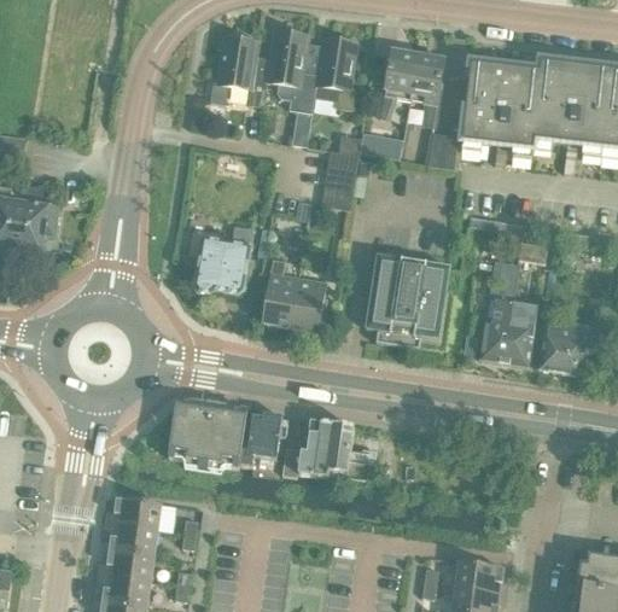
[(296,110),(291,144),(307,146),(315,85),(316,74),(303,71),(309,34),(274,29),(269,57),(256,56),(255,68),(268,69),(267,81),(278,82),(278,91),(283,98),(291,99),(290,109),(296,110)]
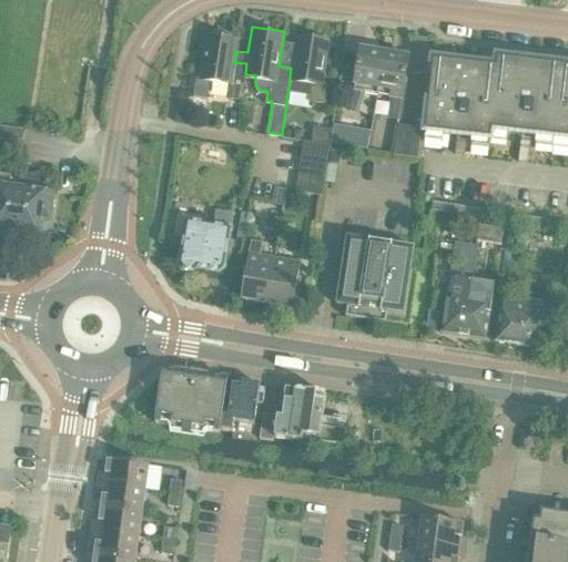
[(230,81),(227,95),(242,96),(245,74),(246,63),(234,62),(235,51),(237,38),(205,33),(199,74),(195,74),(193,93),(206,95),(209,78),(230,81)]
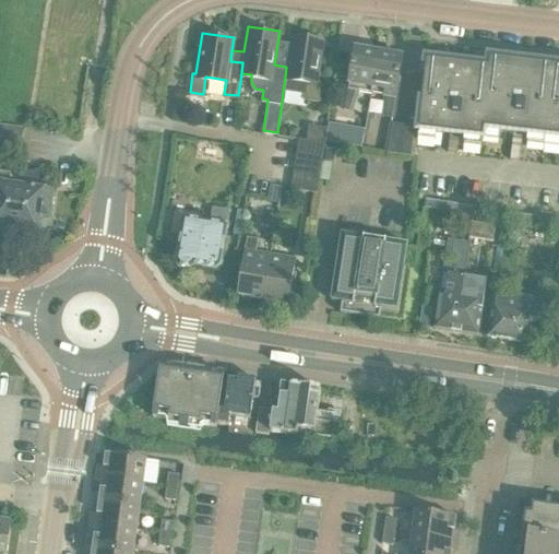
[(292,33),(286,67),(285,77),(307,80),(305,96),(318,98),(321,80),(317,80),(323,37),(292,33)]
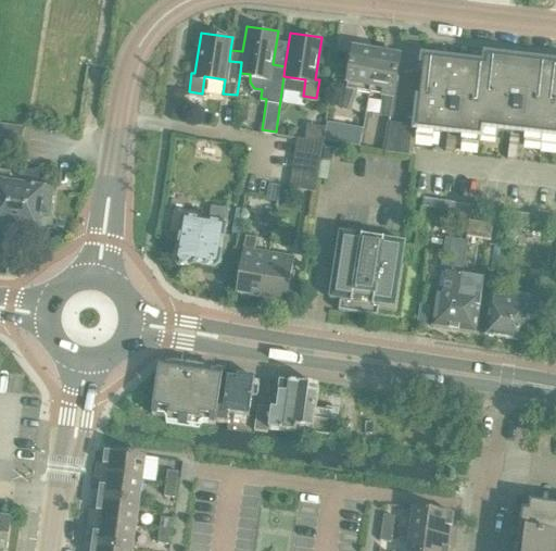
[(355,87),(368,89),(376,48),(353,45),(348,73),(344,73),(339,104),(349,105),(355,87)]
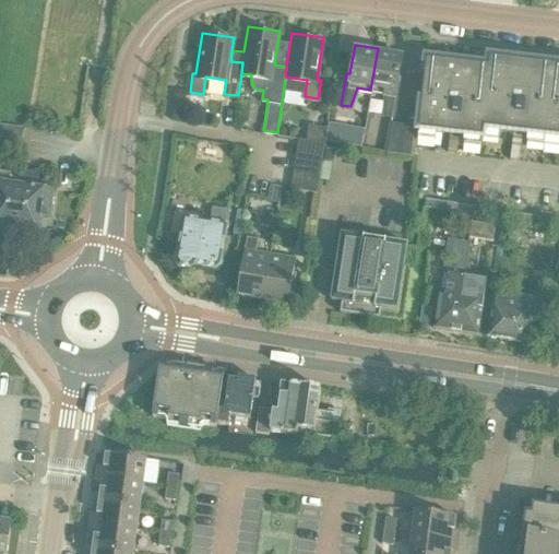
[(378,48),(370,90),(383,92),(384,112),(393,114),(399,81),(396,81),(401,52),(378,48)]
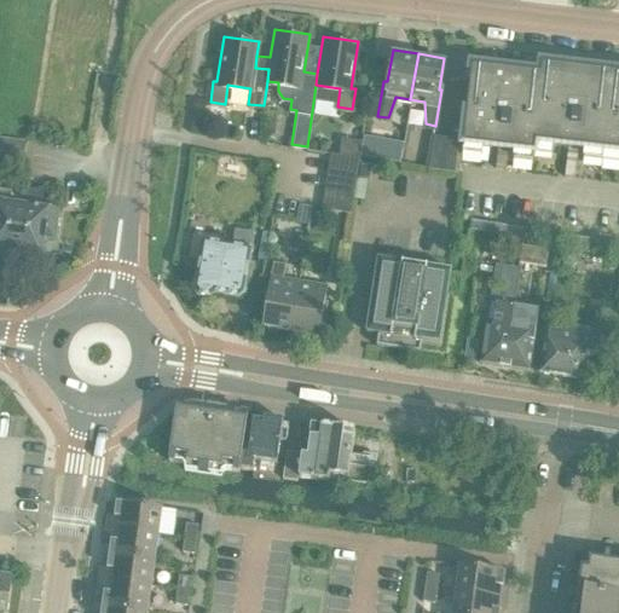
[(532,138),(536,139),(568,143),(565,172),(576,173),(579,144),(603,146),(612,68),(542,59),(541,69),(532,138)]
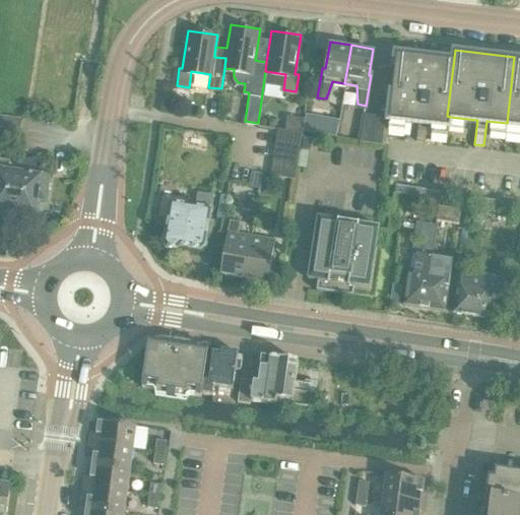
[(396,51),(388,116),(388,118),(417,121),(415,138),(426,139),(428,122),(449,125),(450,117),(447,116),(454,58),(396,51)]
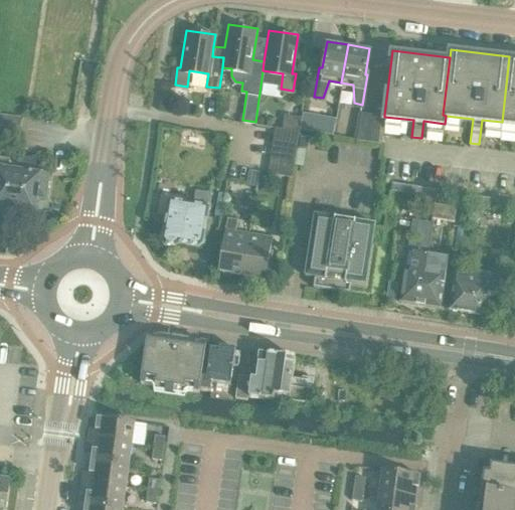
[(514,56),(509,56),(502,122),(514,123),(514,56)]
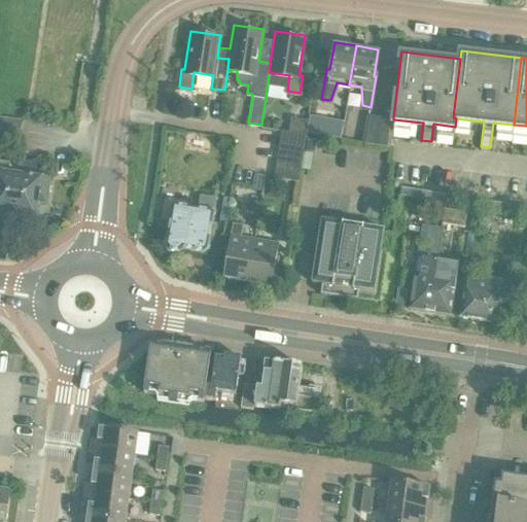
[(310,112),(308,130),(325,133),(328,115),(310,112)]
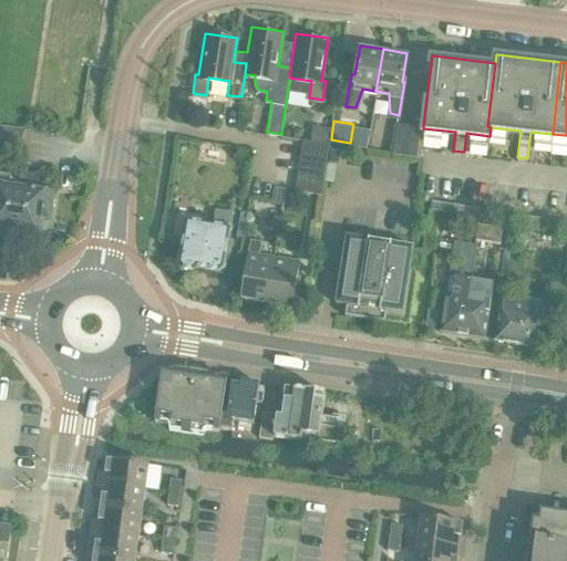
[(390,152),(406,153),(420,155),(423,128),(423,126),(393,122),(390,152)]
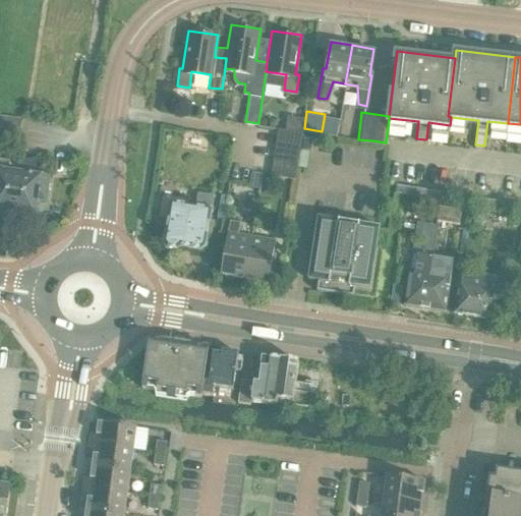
[(278,126),(276,140),(299,144),(303,115),(287,113),(285,127),(278,126)]
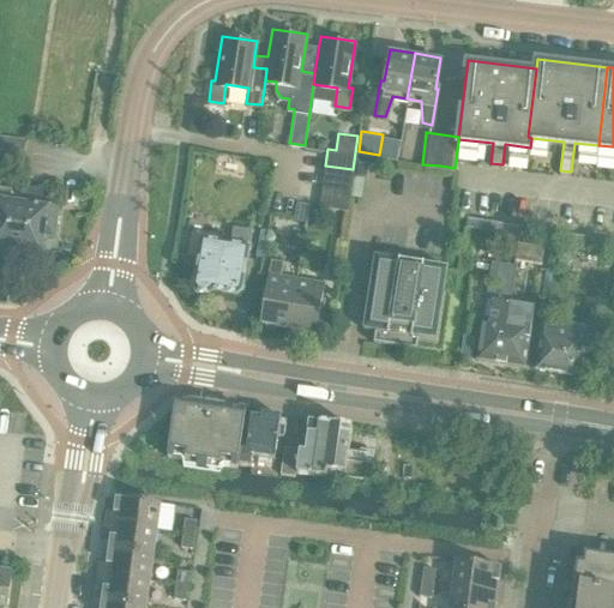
[(355,170),(366,173),(369,161),(357,158),(355,170)]
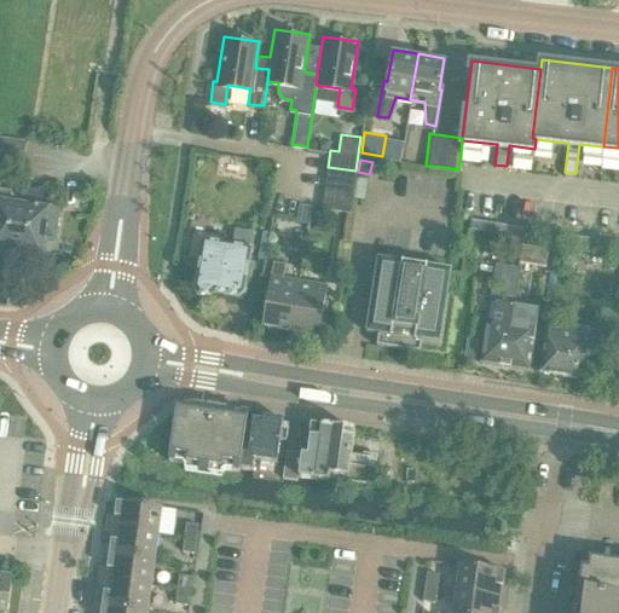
[(328,167),(324,186),(352,190),(356,171),(328,167)]
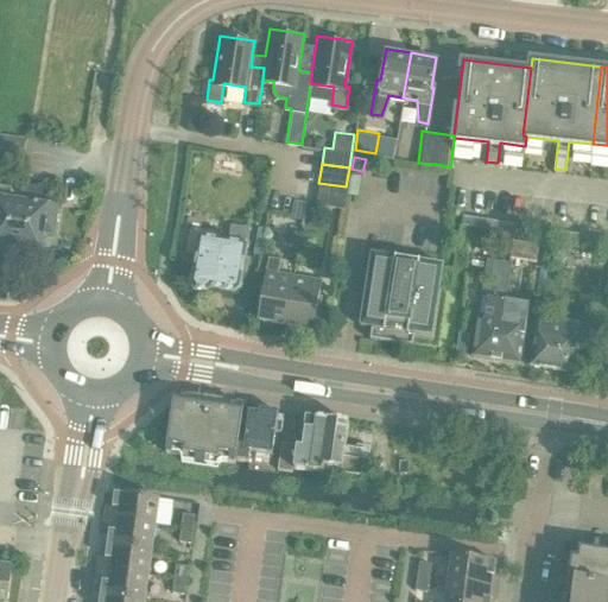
[(17,185),(0,182),(0,246),(12,248),(12,244),(38,247),(42,226),(49,227),(50,219),(52,220),(55,202),(30,198),(30,201),(14,198),(17,185)]
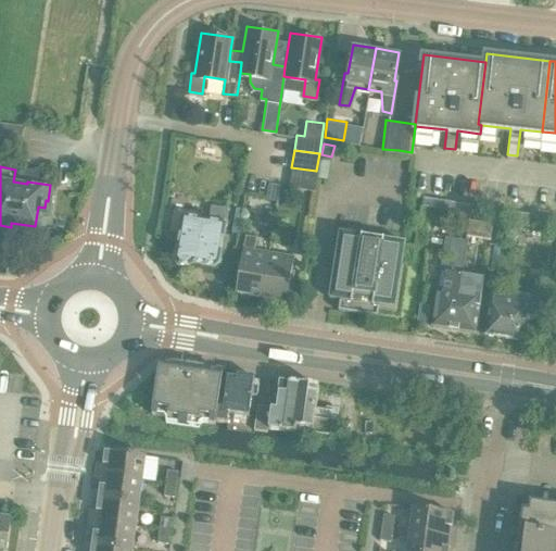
[(314,188),(316,171),(291,167),(288,185),(314,188)]
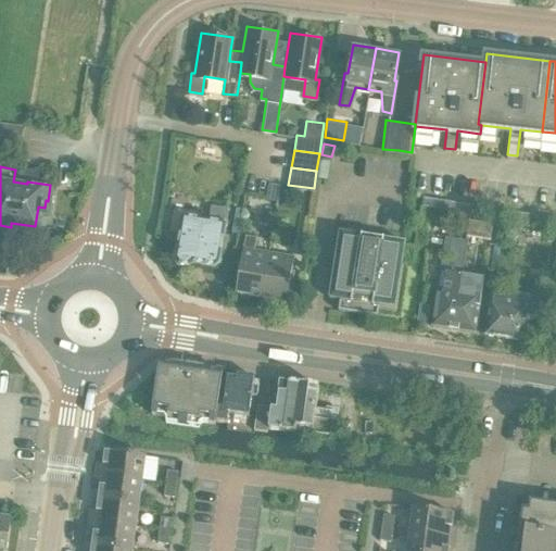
[(494,205),(422,193),(422,195),(421,202),(492,213),(493,205),(494,205)]
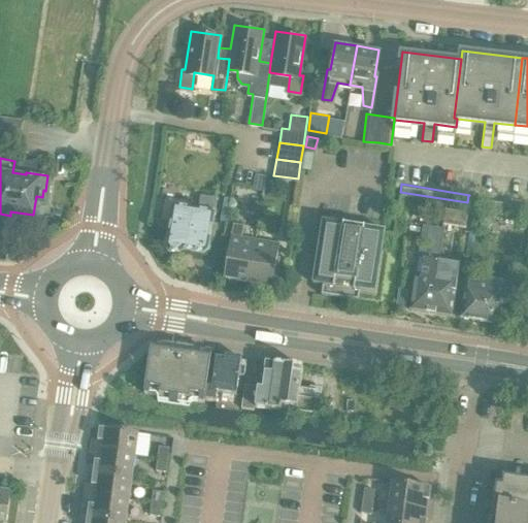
[(216,209),(215,209),(217,196),(201,194),(198,206),(172,202),(165,246),(166,247),(168,251),(178,252),(183,249),(203,252),(208,248),(216,209)]
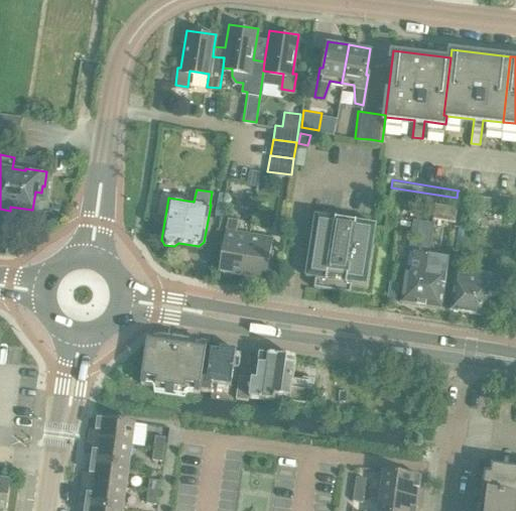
[(457,208),(434,204),(432,216),(455,220),(457,208)]
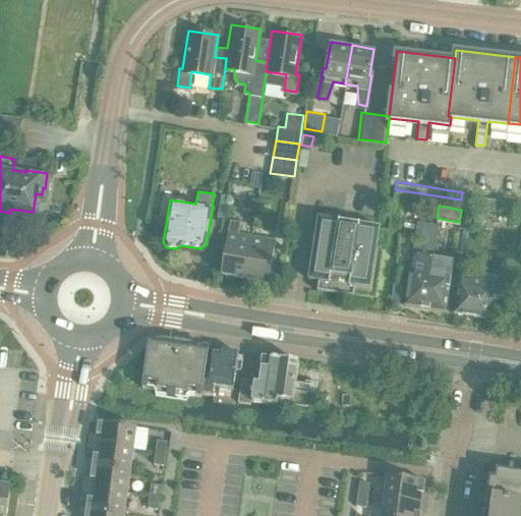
[(470,212),(472,220),(480,221),(484,215),(482,208),(475,207),(470,212)]
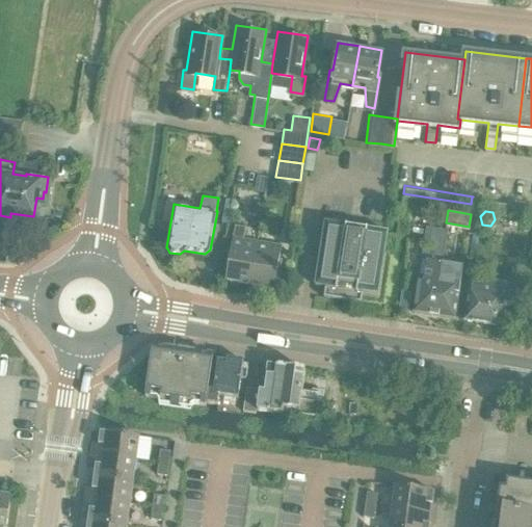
[(324,218),(317,261),(314,282),(325,284),(323,294),(361,300),(362,289),(377,292),(388,229),(324,218)]
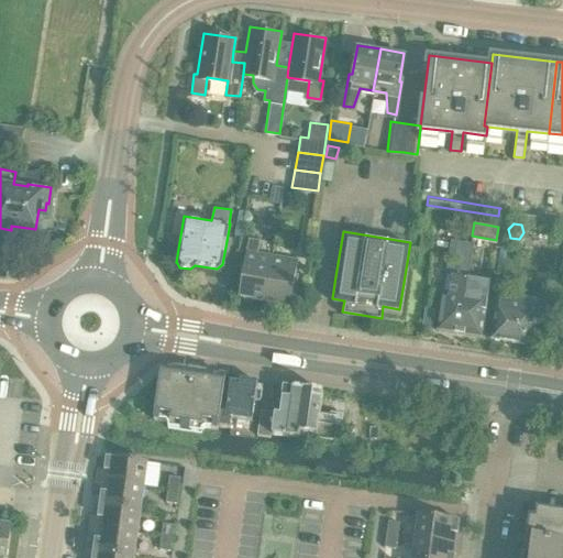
[(239,294),(265,297),(273,252),(257,250),(260,237),(249,236),(239,294)]
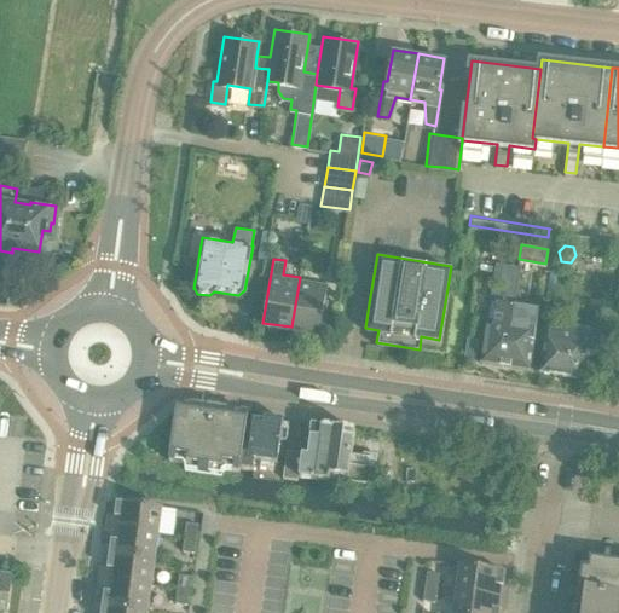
[(520,264),(514,262),(504,261),(501,285),(516,288),(520,264)]
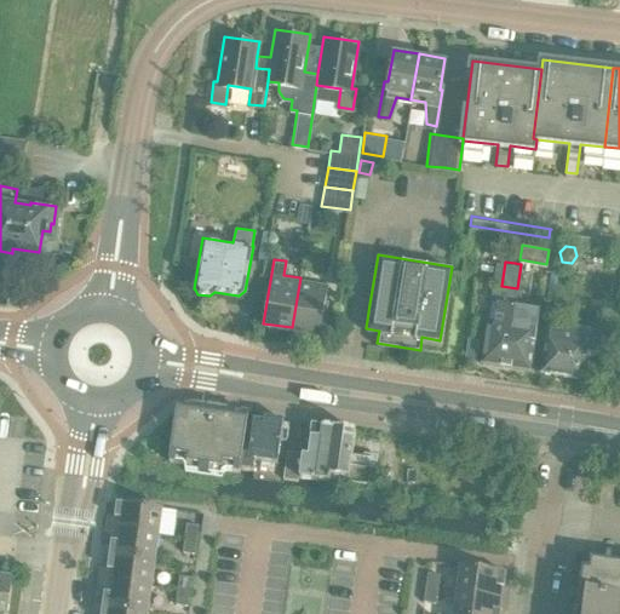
[(300,277),(292,327),(320,332),(328,282),(300,277)]
